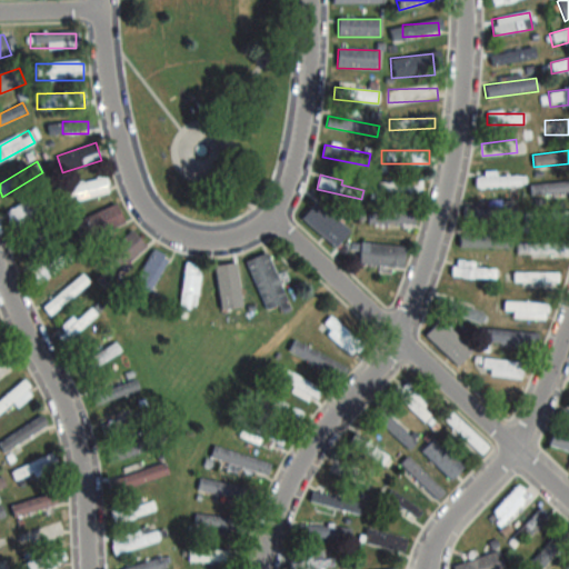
[(109,193),(107,178),(63,186),(66,201),(109,193)]
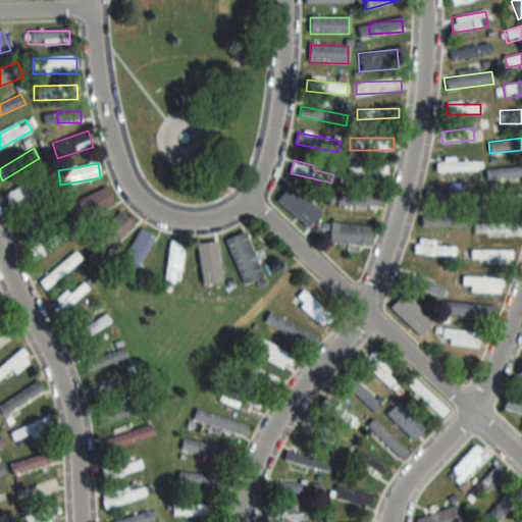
[(521,166),(485,167),(485,178),(521,178),(521,166)]
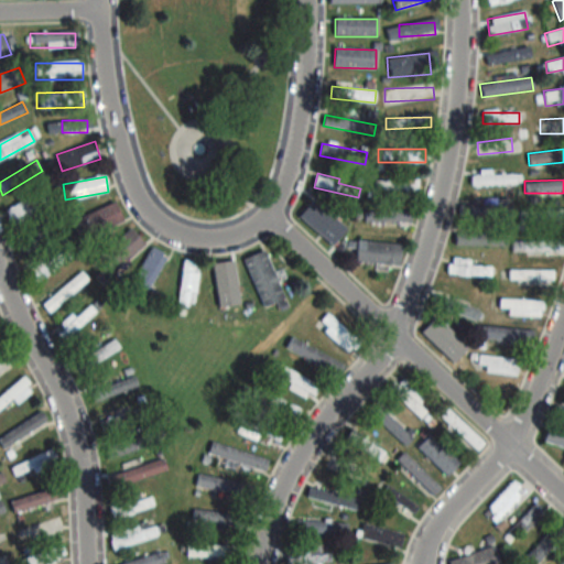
[(415,190),(415,181),(375,181),(375,190),(415,190)]
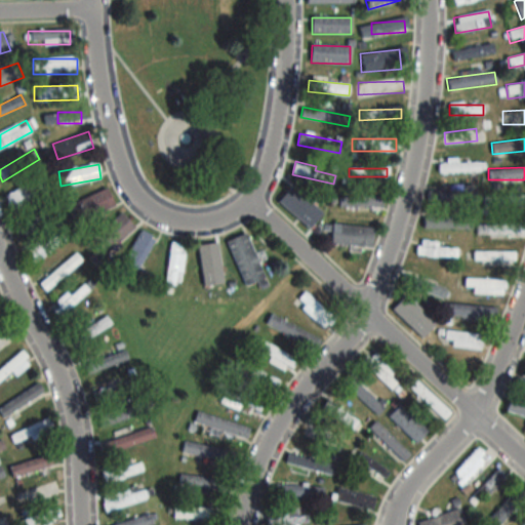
[(13,210),(46,188),(38,175),(4,199),(13,210)]
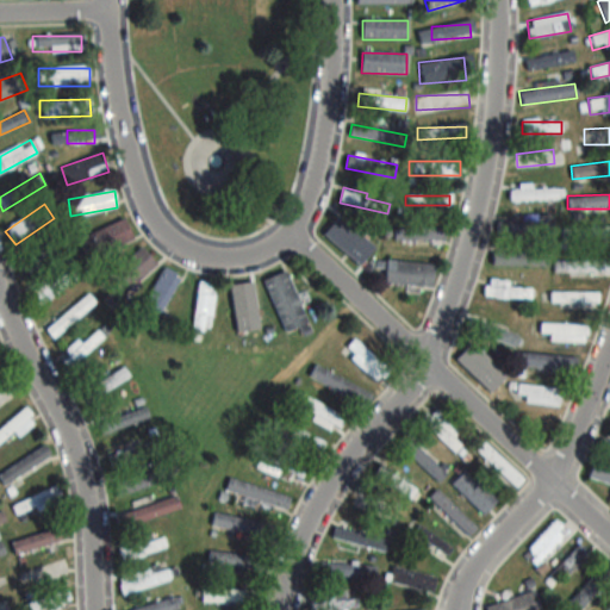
[(358,267),(374,250),(341,217),(324,234),(358,267)]
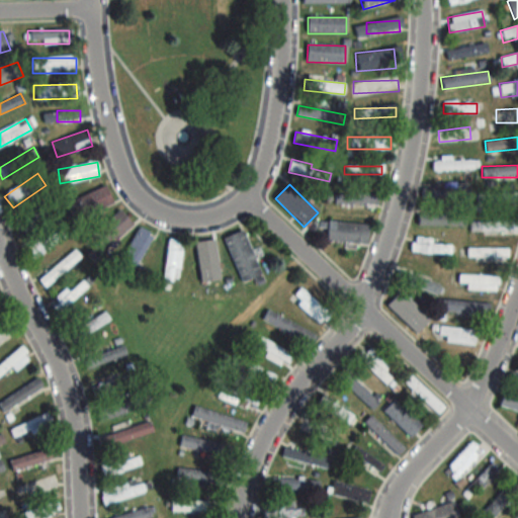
[(69,202),(77,220),(113,203),(105,185),(69,202)]
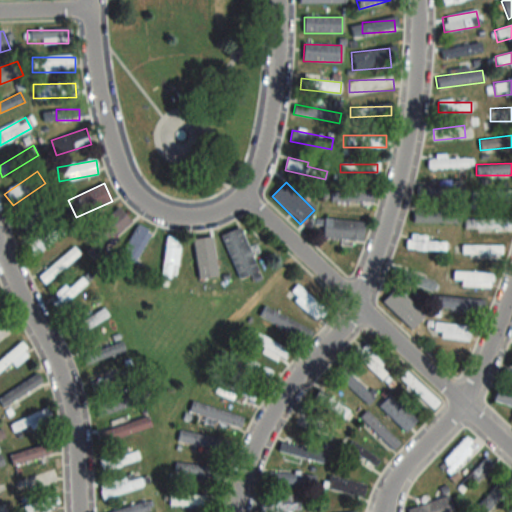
[(463,185),(420,185),(420,195),(463,195),(463,185)]
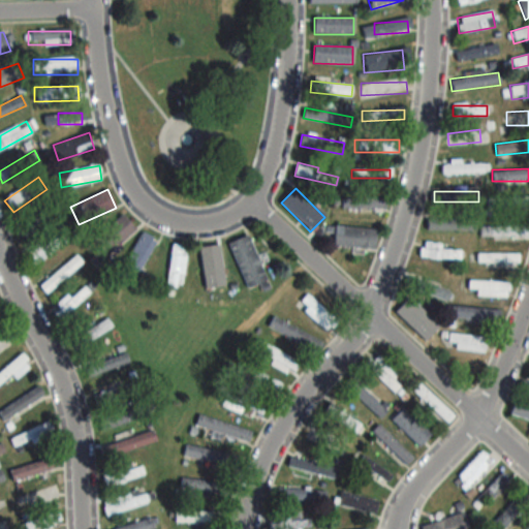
[(387,209),(387,197),(342,197),(342,209),(387,209)]
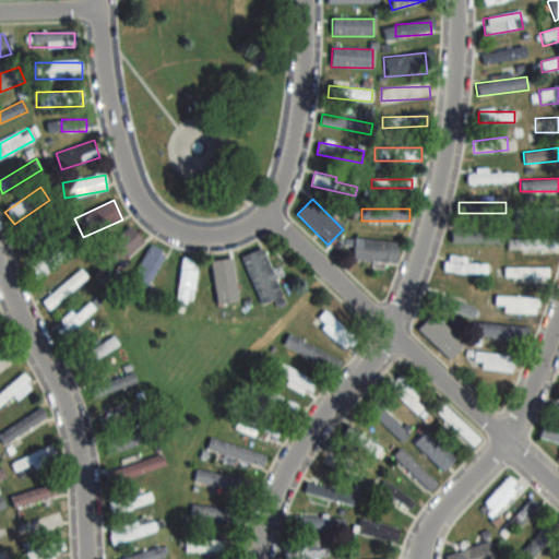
[(514,218),(532,218),(532,210),(514,210),(514,218)]
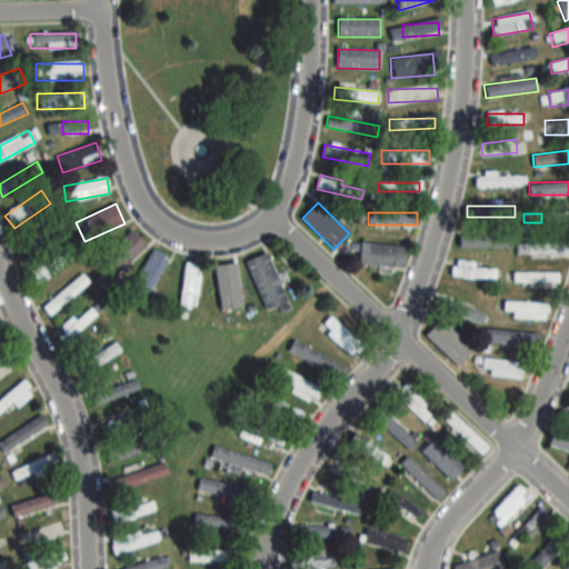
[(56,233),(48,223),(20,243),(28,253),(56,233)]
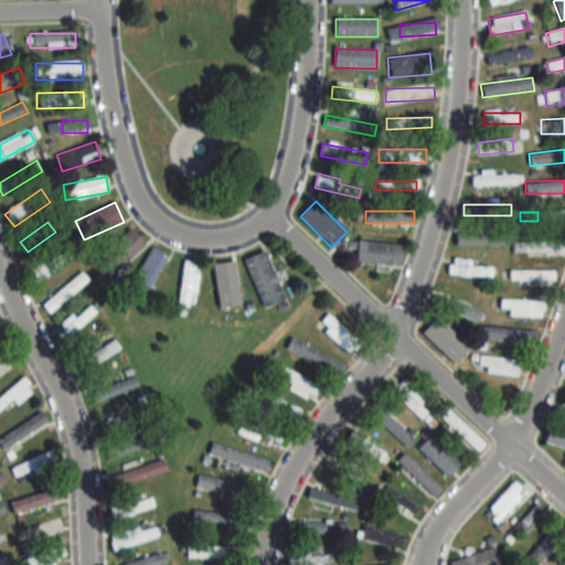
[(145,244),(129,228),(108,251),(124,265),(145,244)]
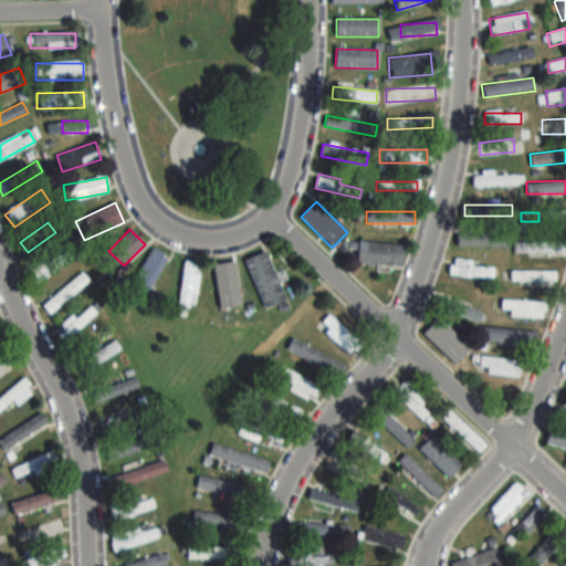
[(457,247),(509,247),(509,236),(457,236),(457,247)]
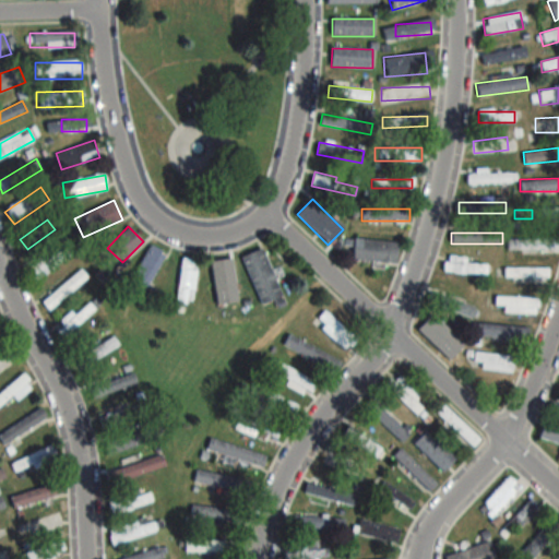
[(556,239),(508,239),(508,249),(556,249),(556,239)]
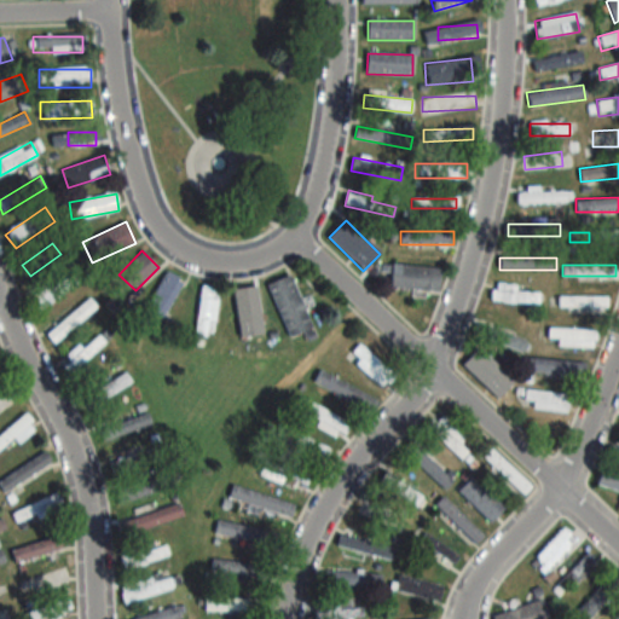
[(440,267),(391,266),(391,289),(439,290),(440,267)]
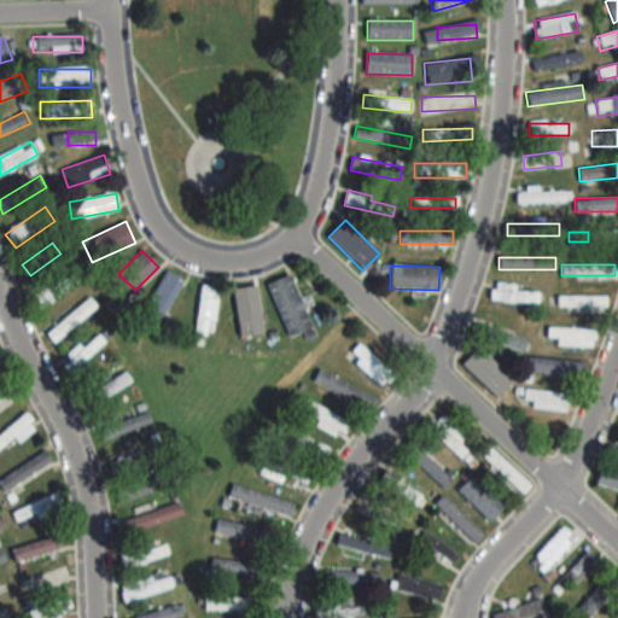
[(39,312),(77,284),(69,272),(30,299),(39,312)]
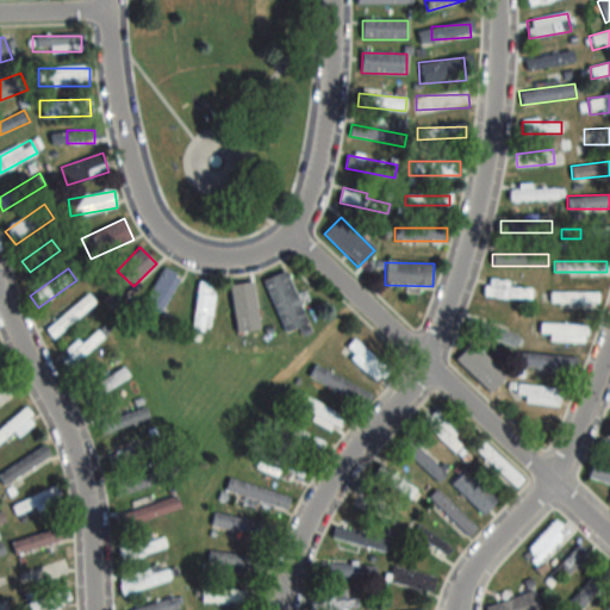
[(142,306),(157,316),(181,278),(165,268),(142,306)]
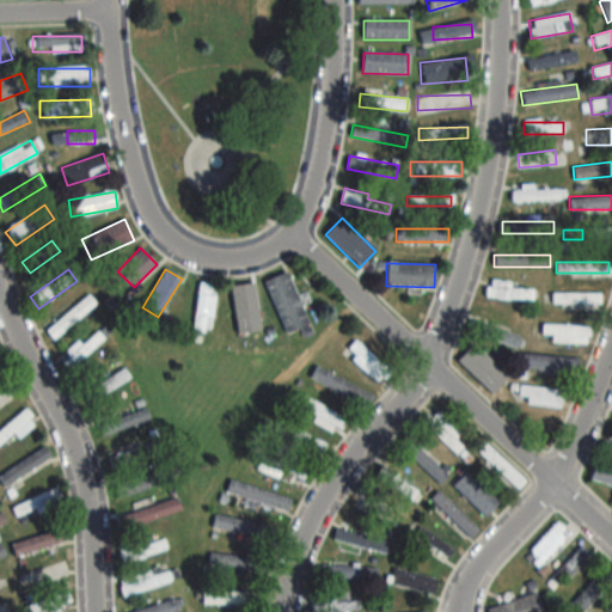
[(286,335),(308,325),(287,273),(264,282),(286,335)]
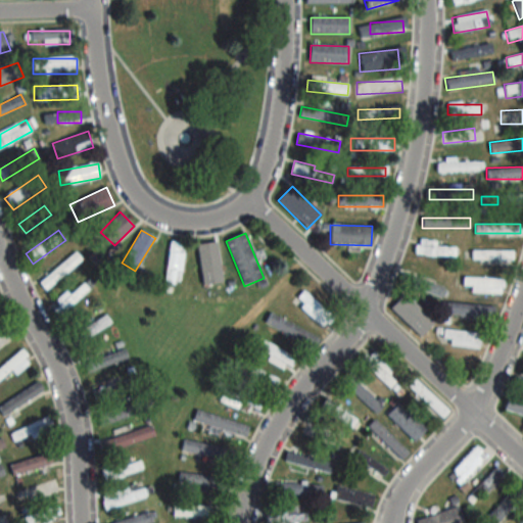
[(436,241),(416,241),(416,255),(456,255),(456,246),(436,246),(436,241)]
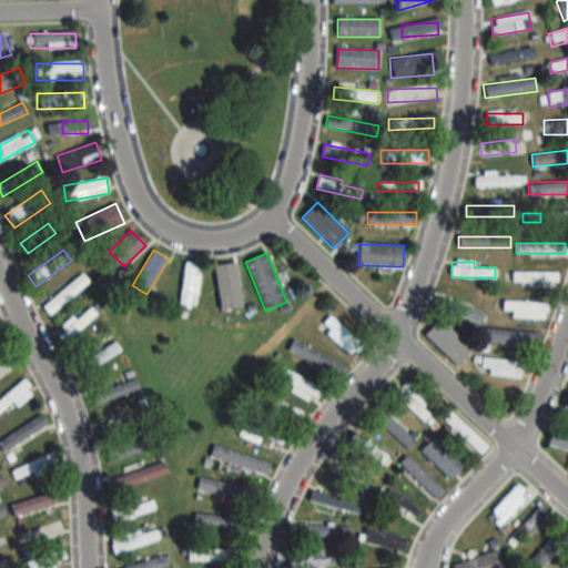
[(196,263),(181,264),(183,308),(199,307),(196,263)]
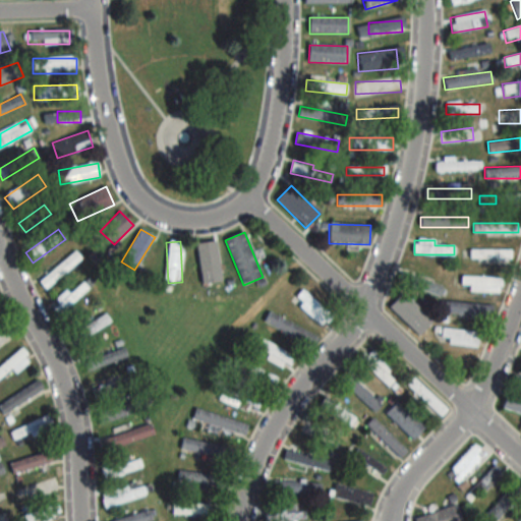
[(196,243),(201,290),(215,289),(209,242),(196,243)]
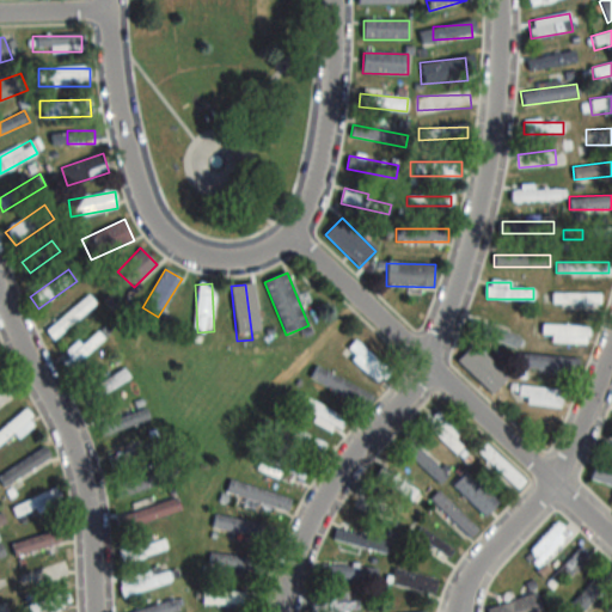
[(552,293),(552,304),(600,304),(600,293),(552,293)]
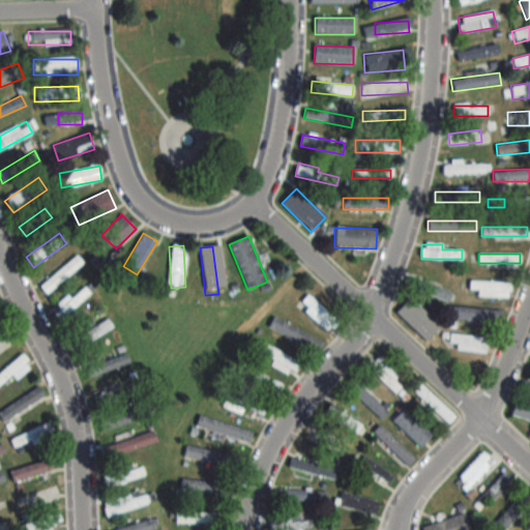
[(38,288),(46,296),(83,263),(76,255),(38,288)]
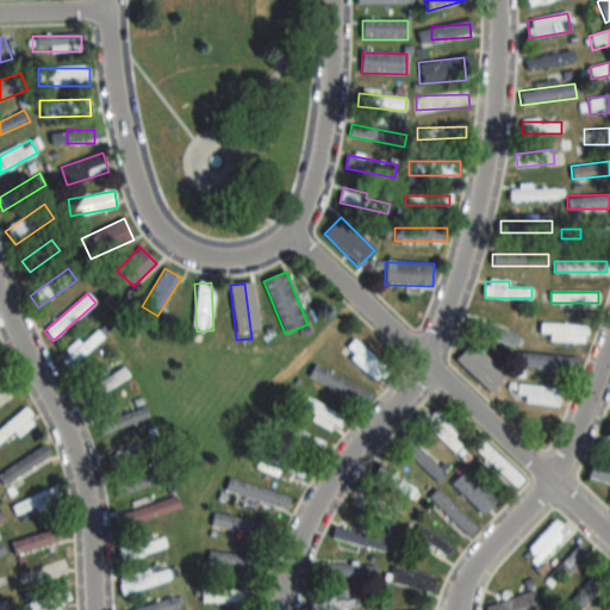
[(466,329),(514,348),(518,336),(471,317),(466,329)]
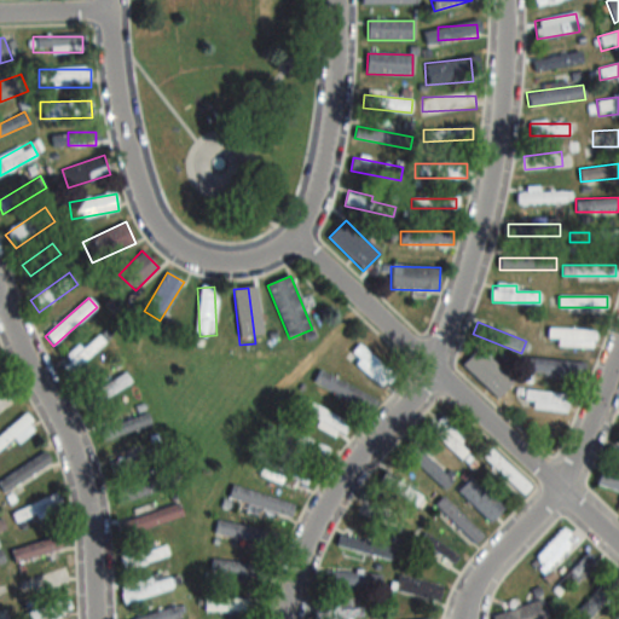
[(547,339),(556,339),(556,346),(594,346),(594,329),(547,329),(547,339)]
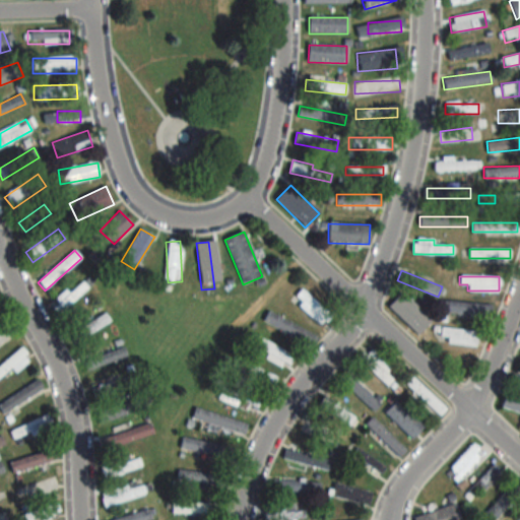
[(51,305),(58,314),(87,291),(80,283),(51,305)]
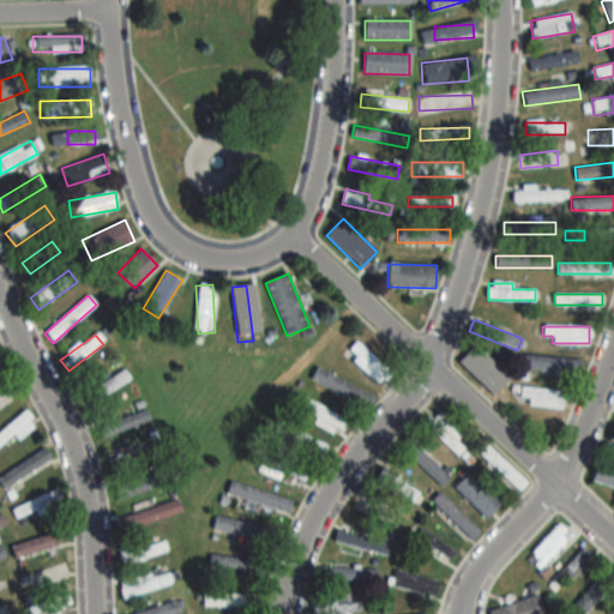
[(344,355),(381,384),(392,371),(354,341),(344,355)]
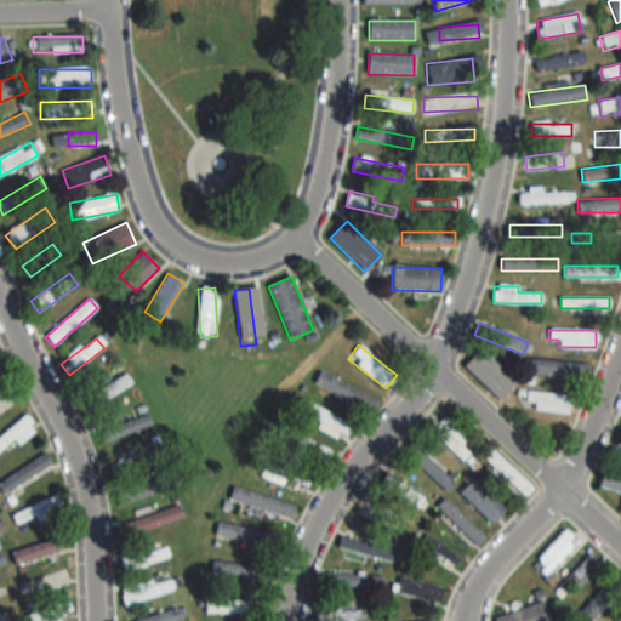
[(586,365),(530,358),(529,370),(585,379),(586,365)]
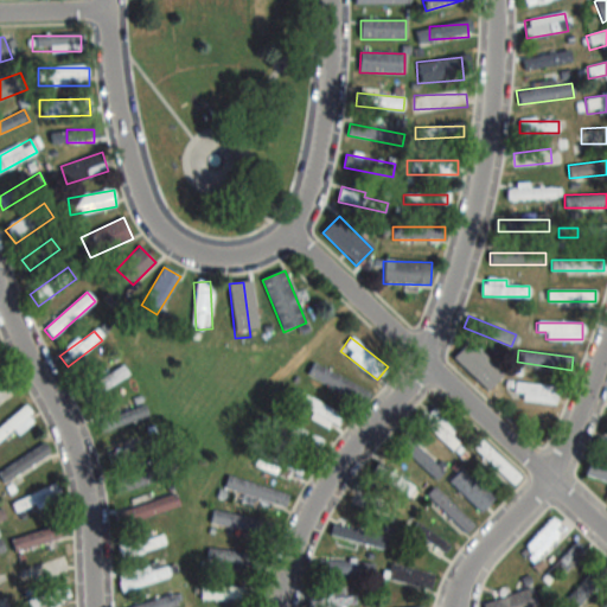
[(369,390),(313,363),(308,375),(363,402),(369,390)]
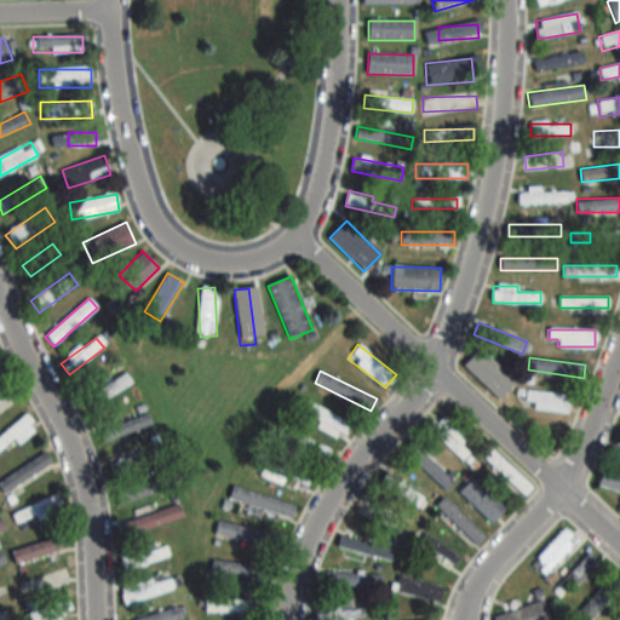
[(132,384),(127,375),(86,396),(91,406),(132,384)]
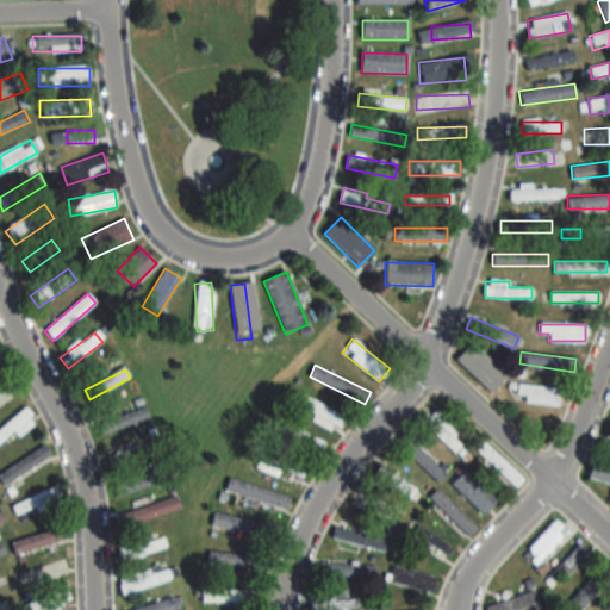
[(0,387),(0,406),(19,394),(11,381),(0,387)]
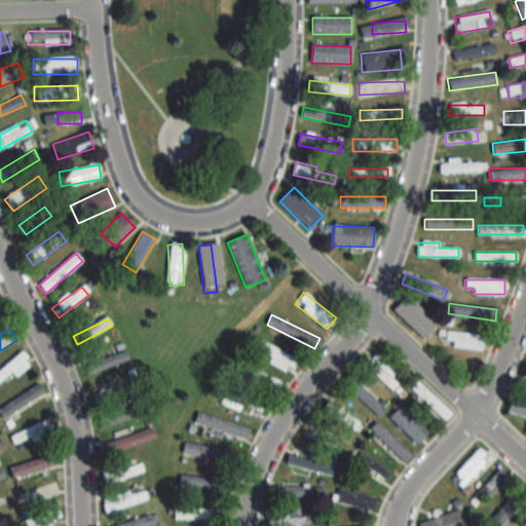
[(444,344),(483,350),(485,336),(446,330),(444,344)]
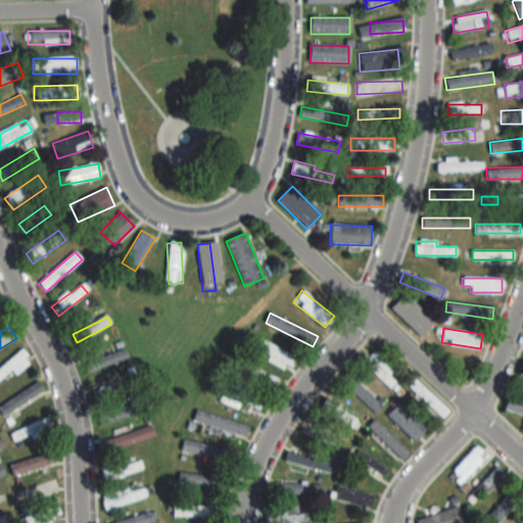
[(296,359),(255,335),(250,344),(291,368),(296,359)]
